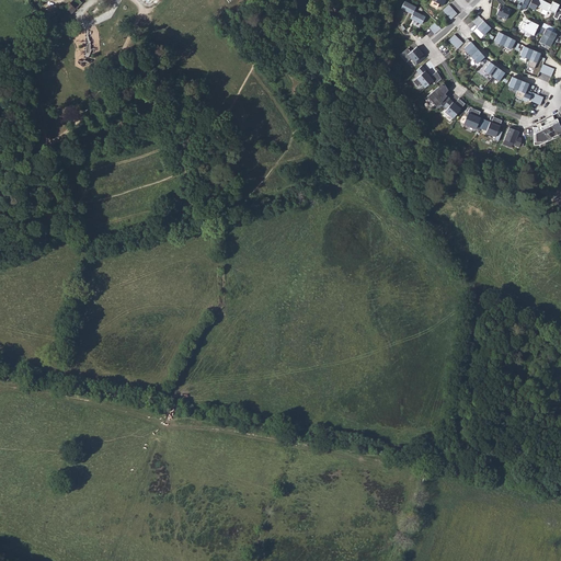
[(73,0),(64,11),(70,16),(87,0),(73,0)]
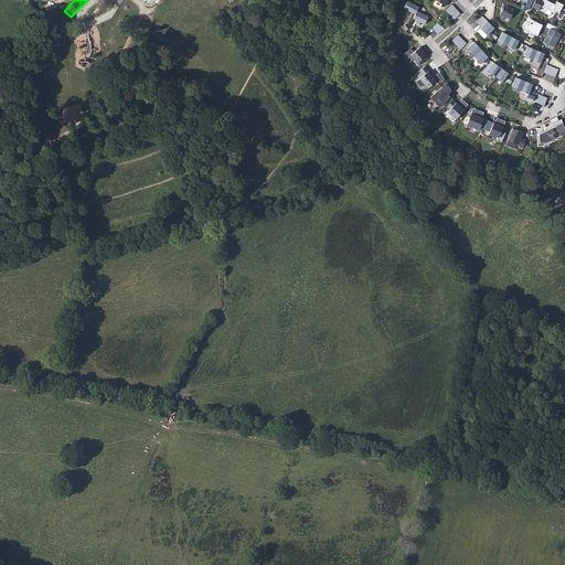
[(508,1),(505,0),(500,0),(503,3),(501,8),(502,9),(500,14),(510,19),(512,14),(513,14),(515,10),(507,6),(509,2),(508,1)]
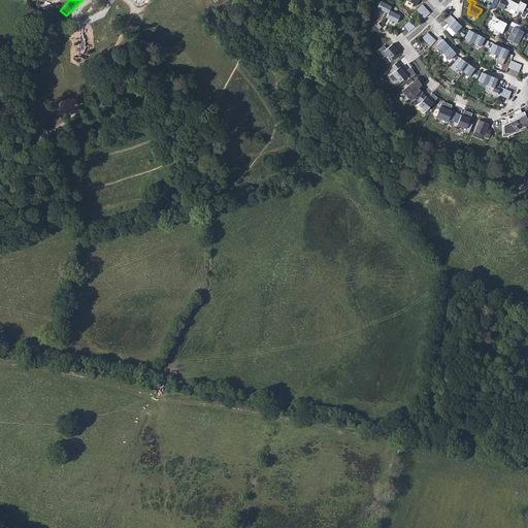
[(498,0),(493,0),(492,2),(490,7),(494,9),(495,6),(496,5),(498,0)]
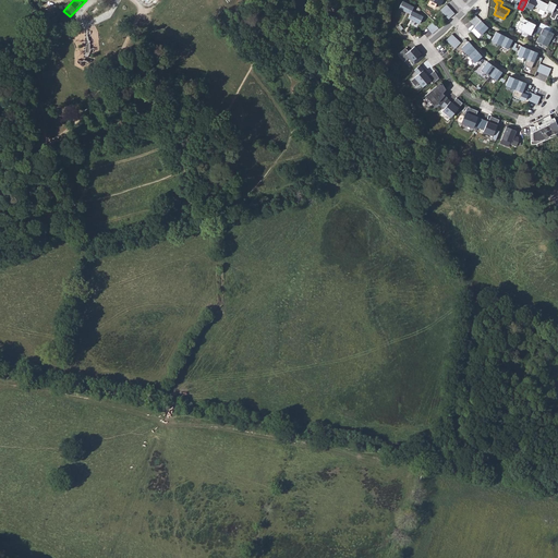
[(534,0),(529,0),(525,7),(532,10),(534,5),(547,12),(547,11),(552,13),(555,8),(556,4),(549,1),(548,4),(538,0),(536,0),(536,1),(534,0)]
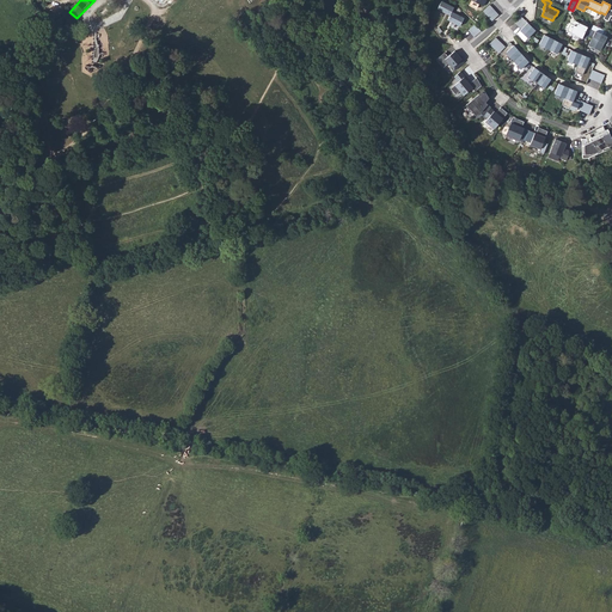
[(450,16),(452,12),(454,7),(442,1),(438,8),(450,16)]
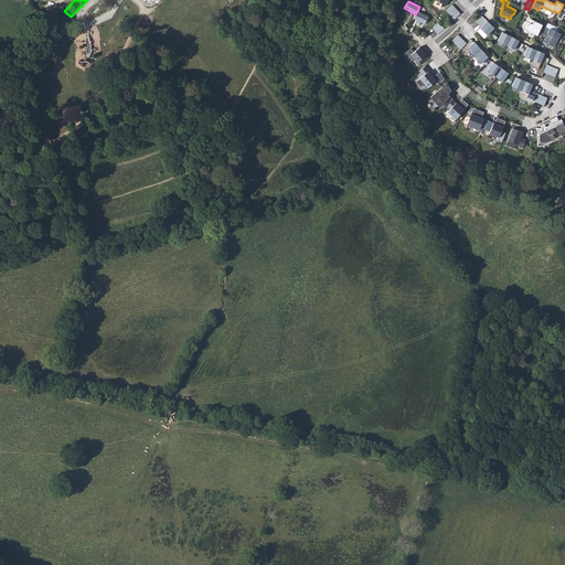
[(460,13),(451,4),(445,10),(455,20),(460,13)]
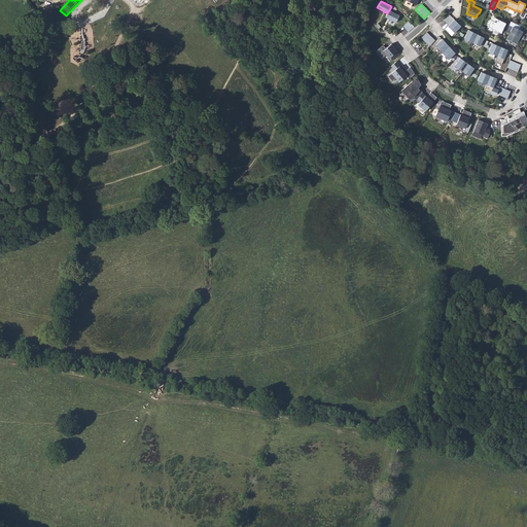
[(389,10),(387,13),(386,16),(396,23),(399,15),(389,10)]
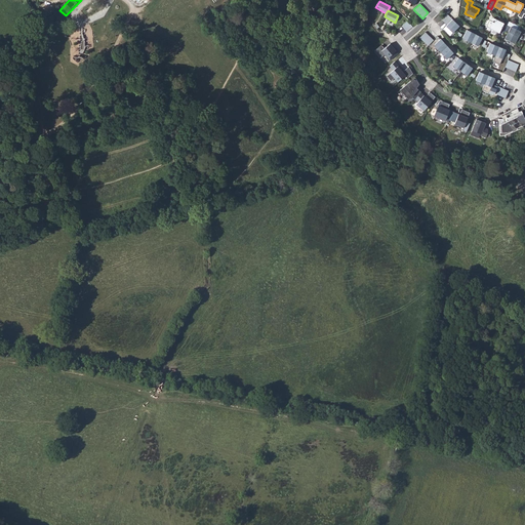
[(460,27),(447,14),(442,21),(447,25),(443,30),(451,38),(460,27)]
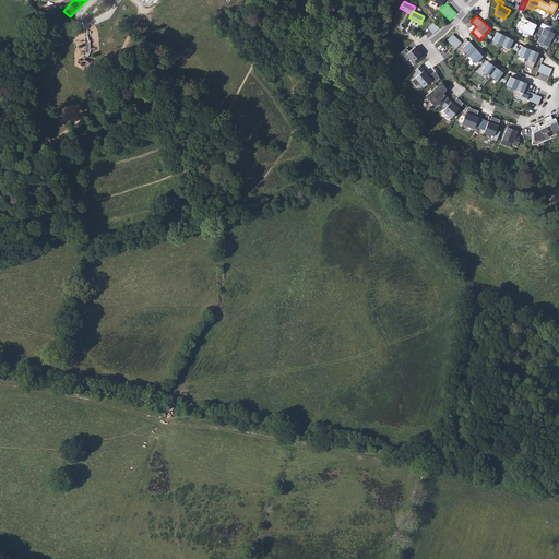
[(537,24),(526,19),(524,23),(521,21),(518,27),(532,35),(537,24)]
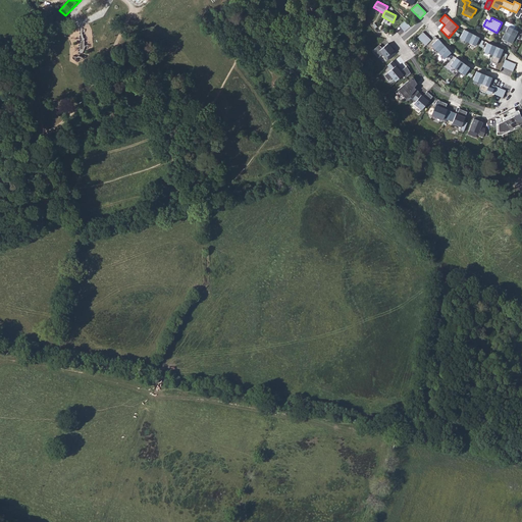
[(410,27),(405,21),(399,25),(404,32),(410,27)]
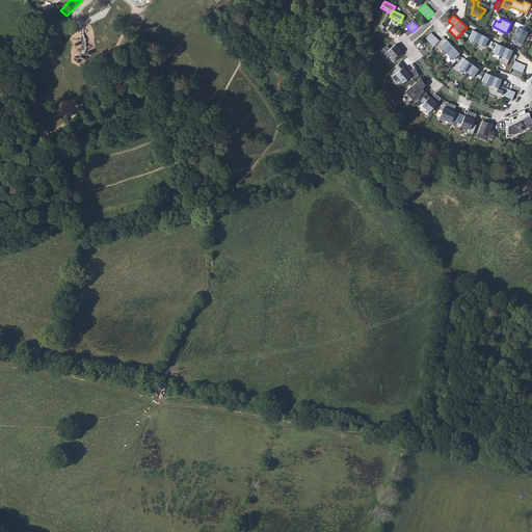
[(519,27),(517,27),(511,40),(521,44),(525,36),(526,36),(528,32),(519,27)]
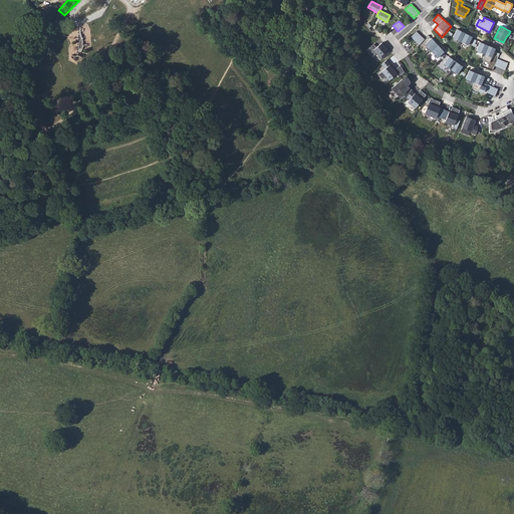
[(467,34),(457,29),(453,38),(462,43),(467,34)]
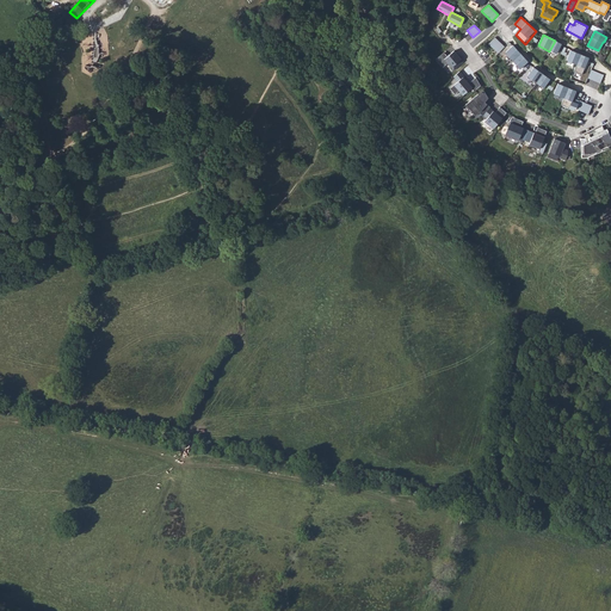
[(505,45),(494,37),(488,44),(498,53),(505,45)]
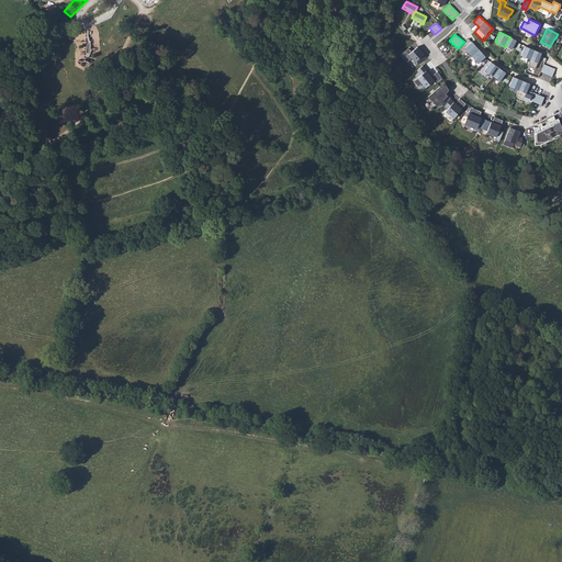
[(518,42),(510,37),(505,47),(513,51),(518,42)]
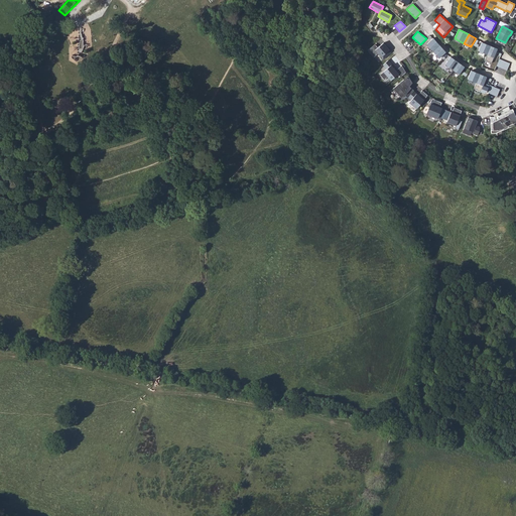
[(439,45),(432,38),(426,45),(432,51),(439,45)]
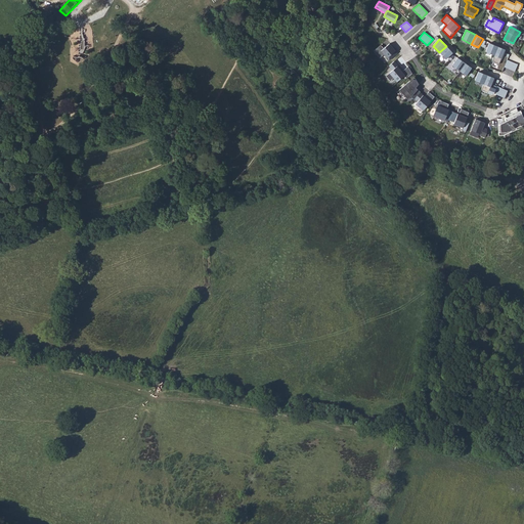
[(399,54),(390,43),(387,45),(383,48),(381,44),(373,49),(379,57),(384,54),(389,61),(399,54)]
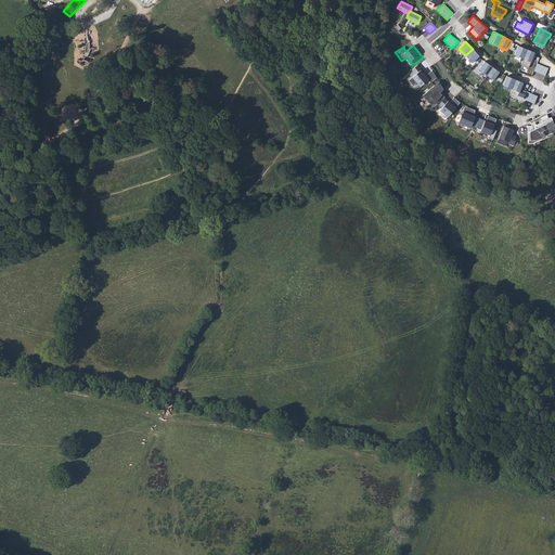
[(529,50),(518,46),(514,55),(524,60),(525,60),(529,50)]
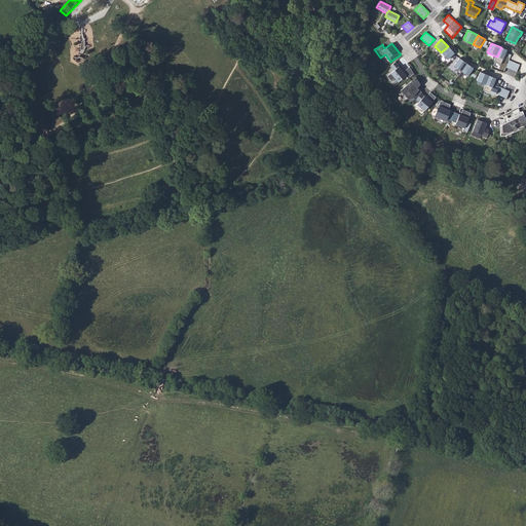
[(454,53),(448,46),(441,52),(447,60),(454,53)]
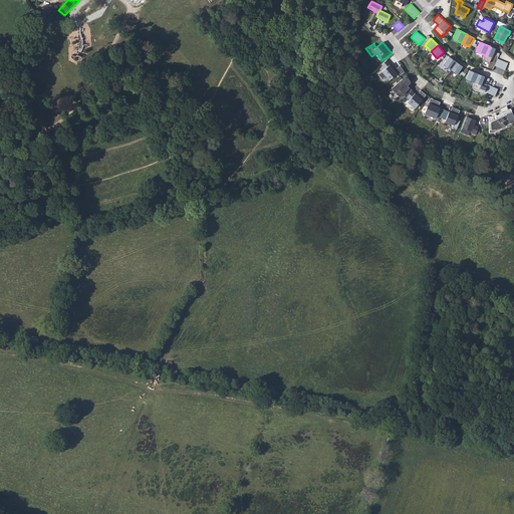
[(496,49),(490,46),(486,55),(485,55),(483,60),(490,64),(491,60),(493,60),(496,49)]
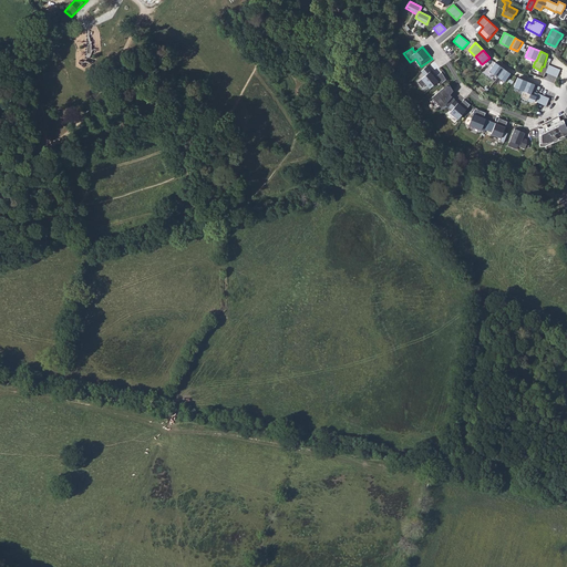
[(502,69),(495,61),(488,70),(496,76),(502,69)]
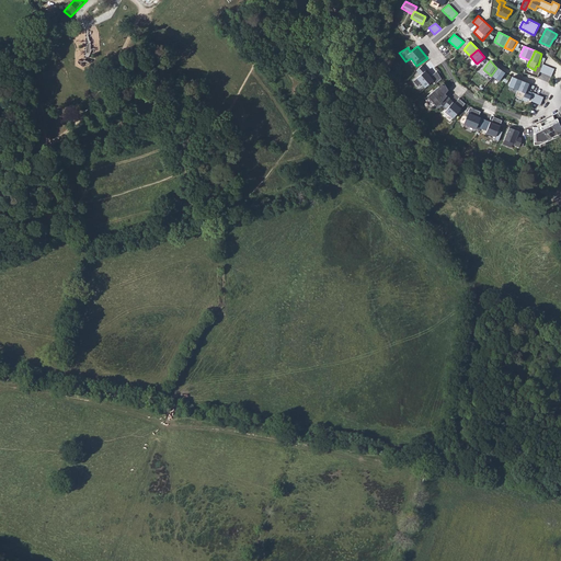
[(554,69),(544,64),(539,72),(552,77),(554,69)]
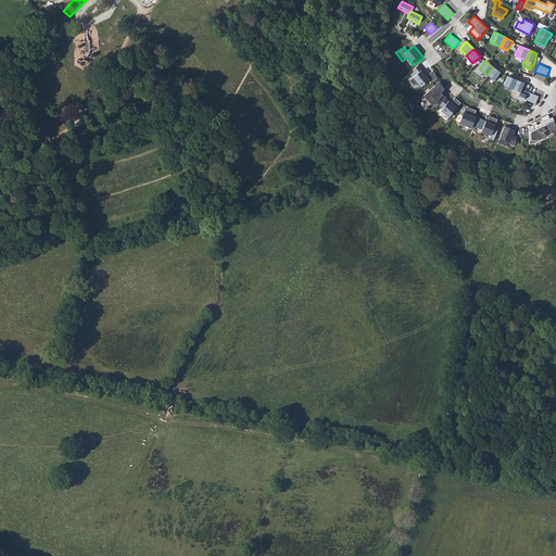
[(431,81),(418,65),(412,71),(417,75),(413,79),(422,89),(431,81)]
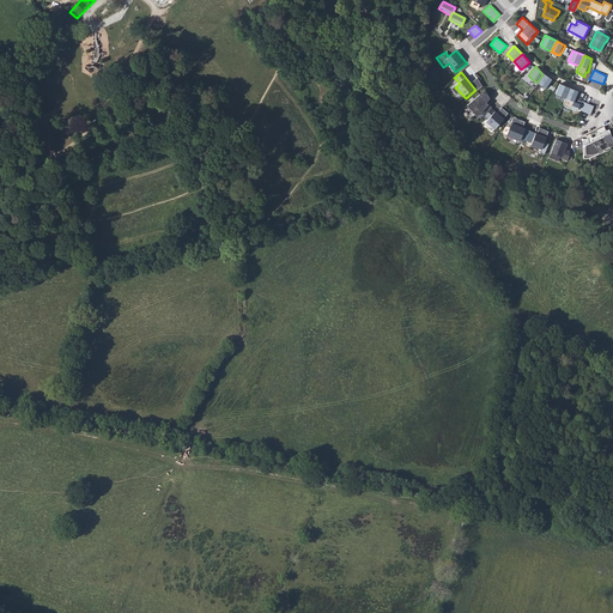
[(553,80),(542,74),(536,83),(547,90),(553,80)]
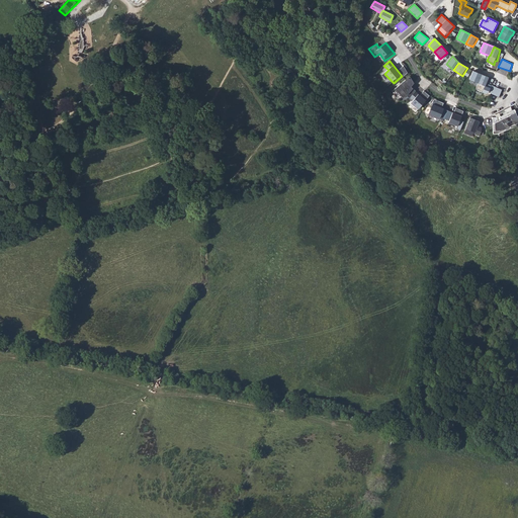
[(482,75),(472,70),(469,79),(479,83),(482,75)]
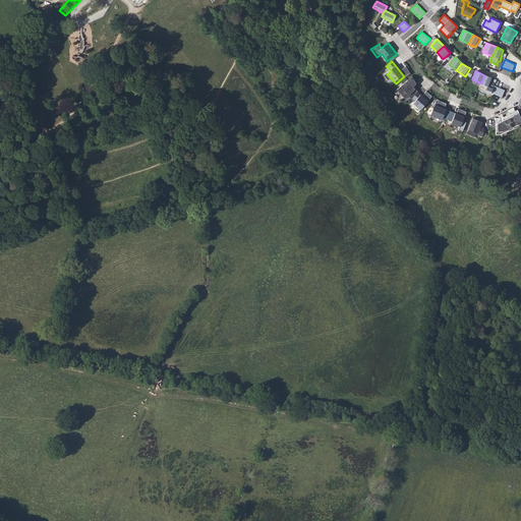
[(493,77),(484,75),(481,83),(478,91),(485,94),(493,77)]
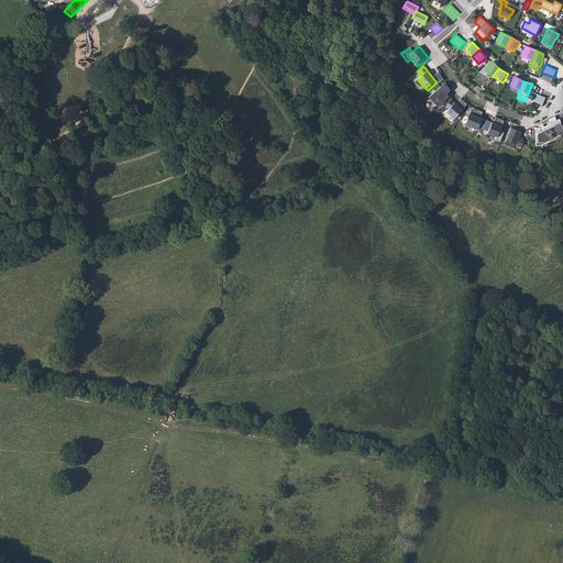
[(450,91),(445,84),(429,96),(439,109),(451,98),(448,95),(450,91)]
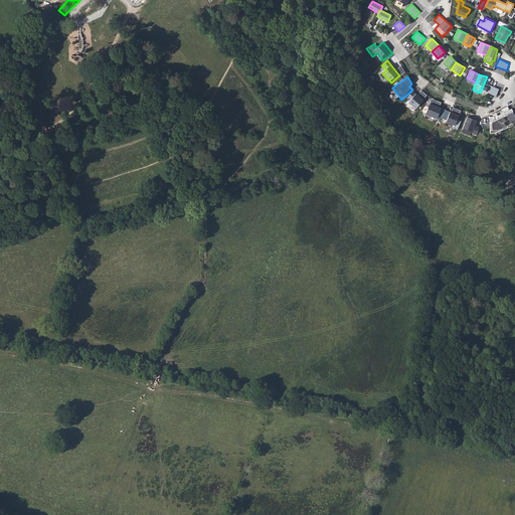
[(500,89),(489,83),(485,93),(496,97),(500,89)]
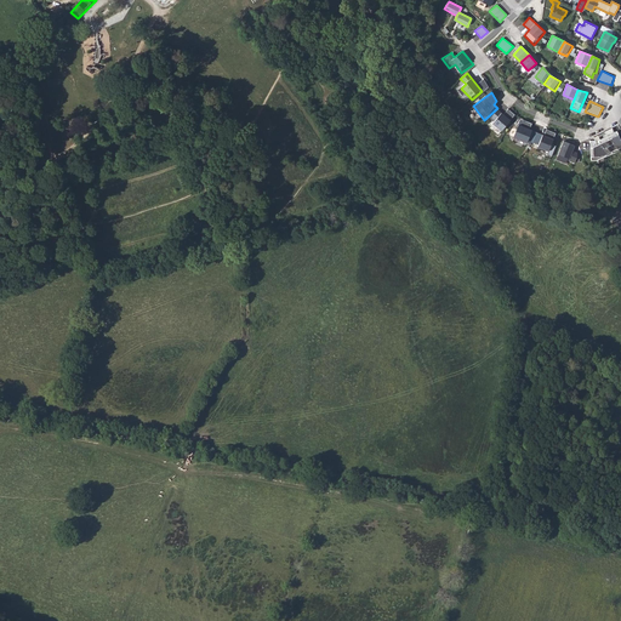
[(517,117),(505,108),(490,125),(505,135),(517,117)]
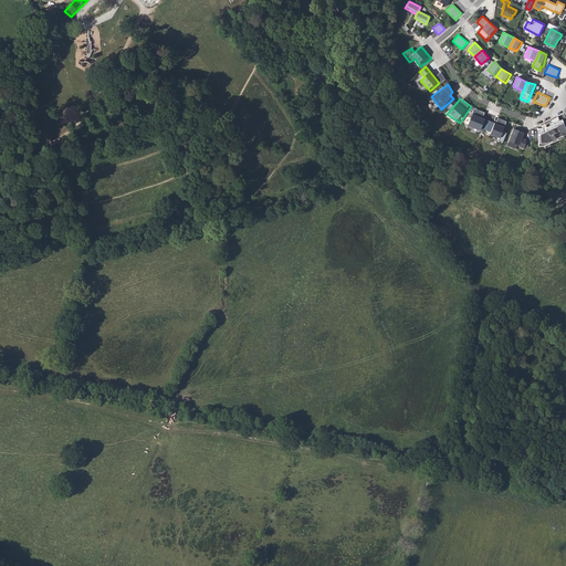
[(485,113),(477,108),(474,114),(473,114),(469,125),(480,129),(481,127),(485,129),(489,121),(483,118),(485,113)]
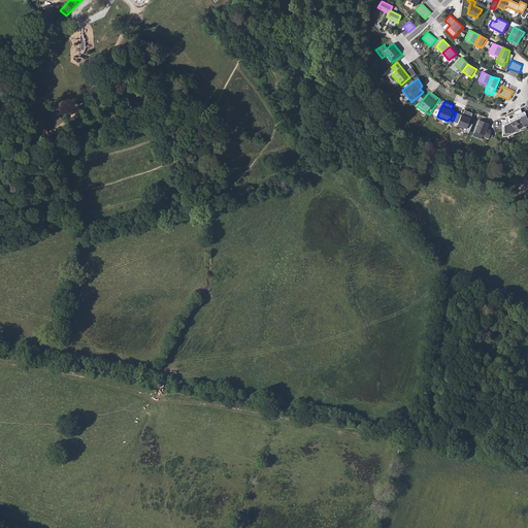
[(527,111),(525,106),(504,118),(505,120),(502,120),(503,138),(508,138),(527,129),(527,111)]
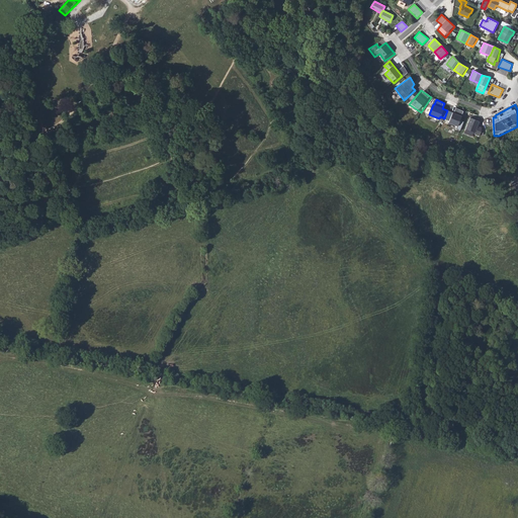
[(454,113),(447,110),(444,118),(449,120),(448,122),(450,122),(448,126),(455,130),(457,125),(463,111),(456,108),(454,113)]
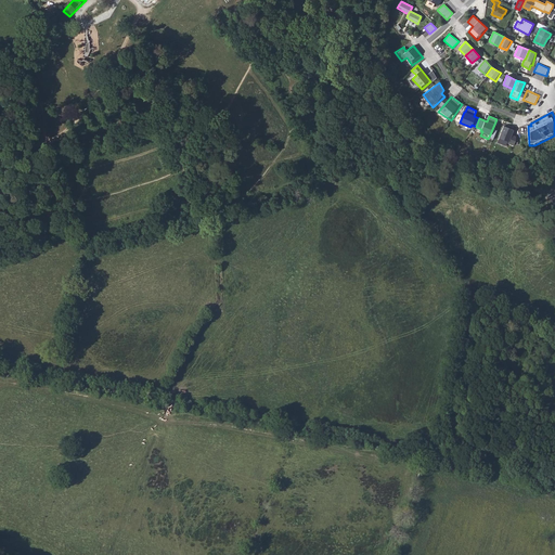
[(515,129),(501,125),(498,137),(511,143),(515,129)]
